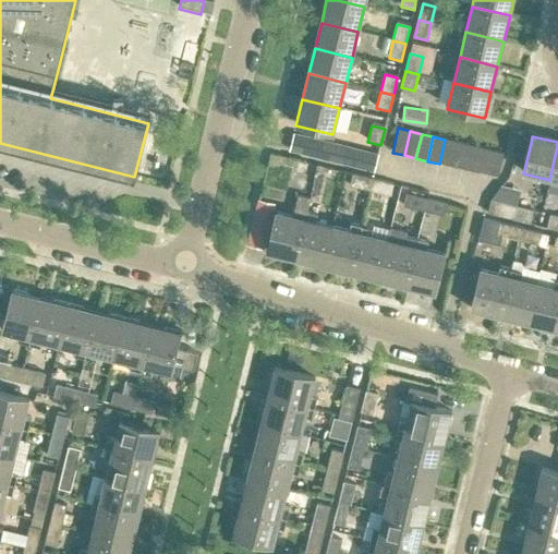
[(308,158),(342,167),(348,148),(313,140),(308,158)]
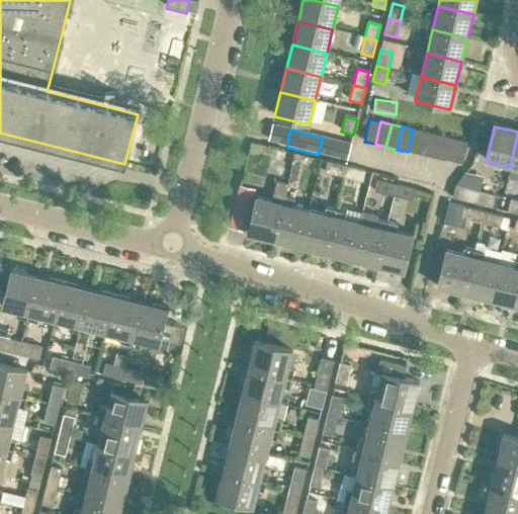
[(408,152),(418,155),(424,133),(413,130),(408,152)]
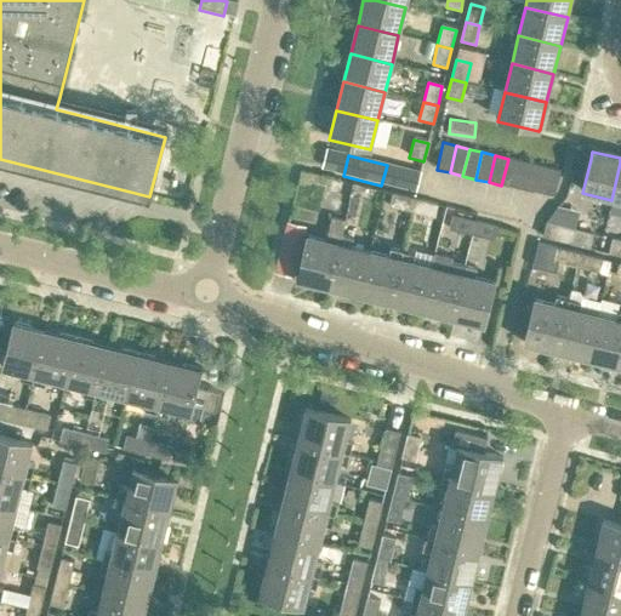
[(501,186),(514,189),(522,163),(508,159),(501,186)]
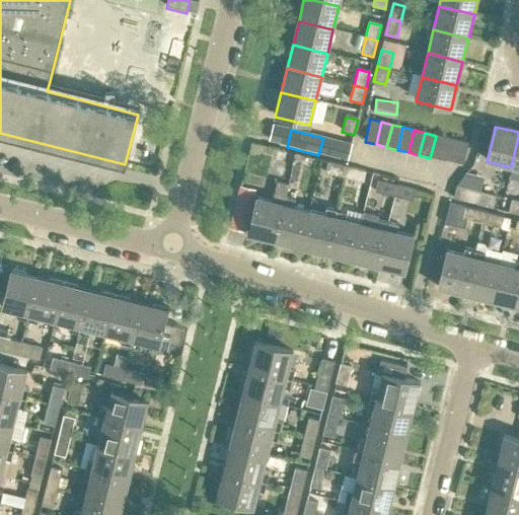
[(430,158),(441,160),(446,138),(436,136),(430,158)]
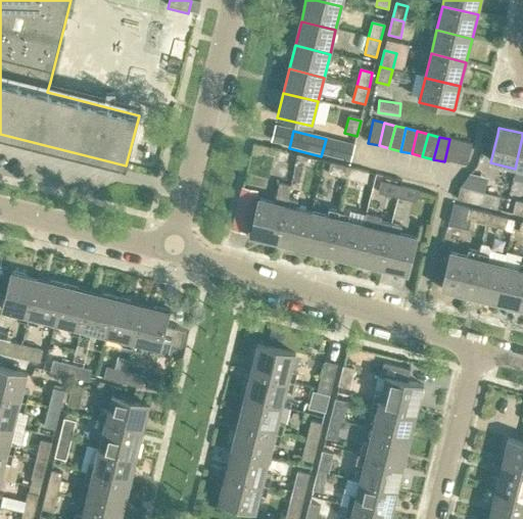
[(444,161),(456,164),(461,142),(449,139),(444,161)]
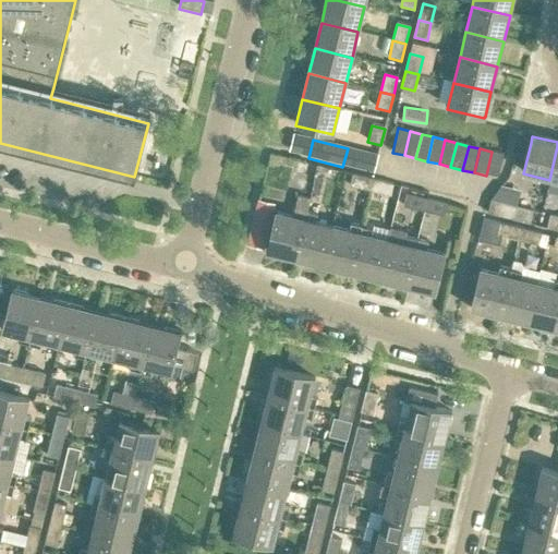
[(492,152),(486,176),(497,179),(504,155),(492,152)]
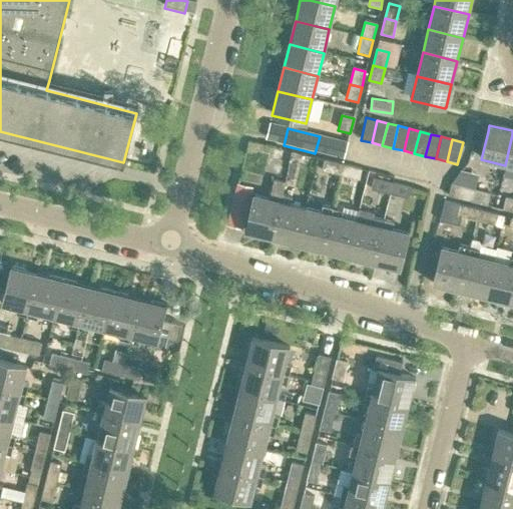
[(290,162),(292,148),(274,145),(272,159),(290,162)]
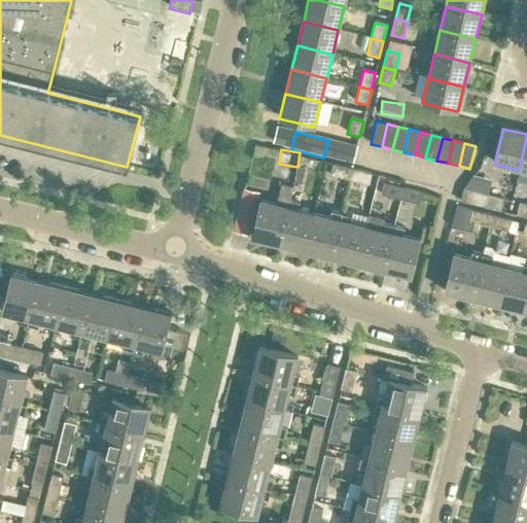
[(329,177),(349,181),(352,170),(332,166),(329,177)]
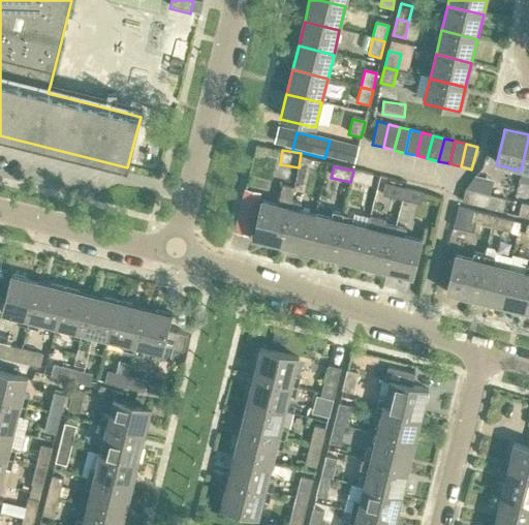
[(353,171),(350,182),(370,187),(373,176),(353,171)]
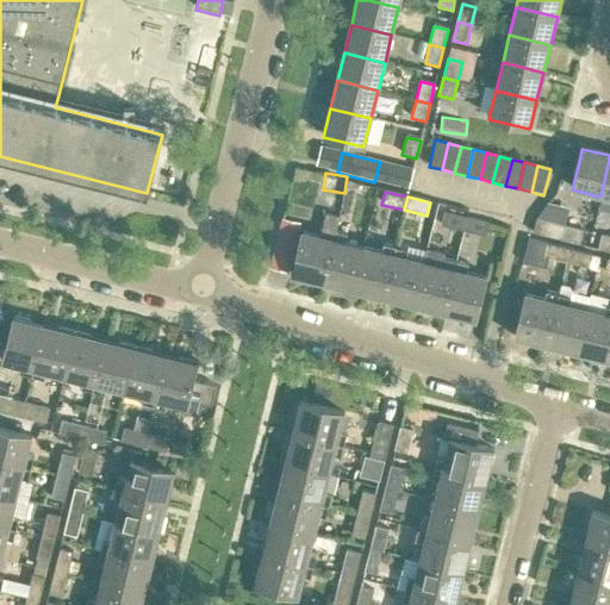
[(548,200),(543,211),(565,219),(570,209),(548,200)]
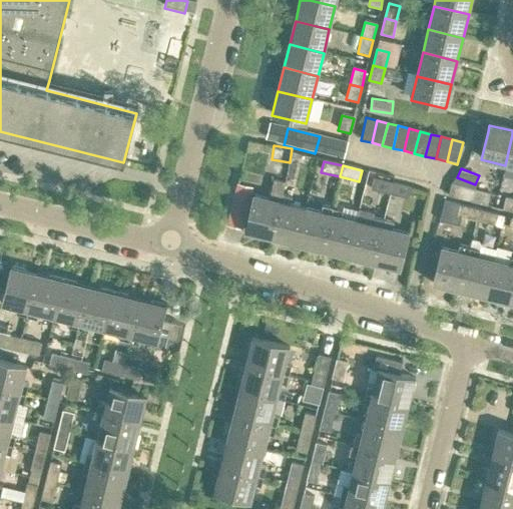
[(371,190),(390,195),(392,184),(374,179),(371,190)]
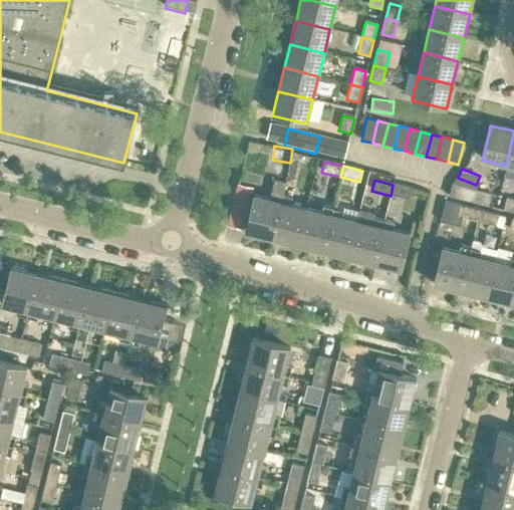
[(271,239),(282,196),(285,185),(275,182),(270,201),(254,197),(251,211),(245,233),(271,239)]
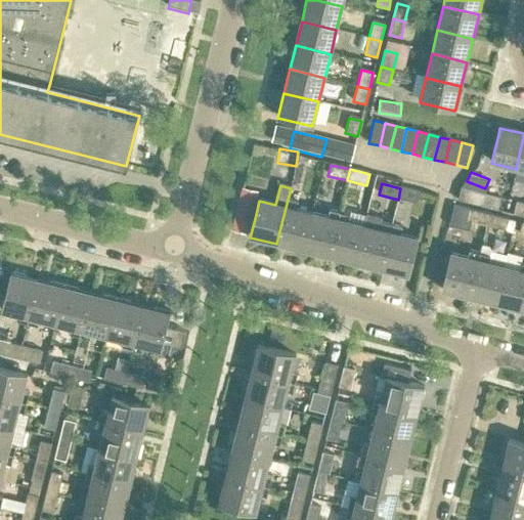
[(400,188),(398,200),(418,204),(420,193),(400,188)]
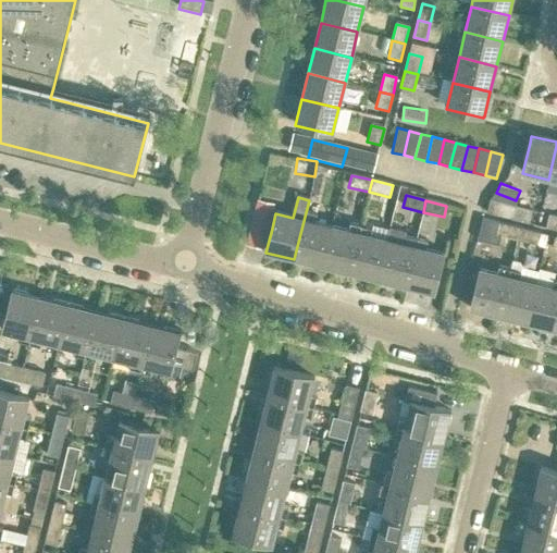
[(486,213),(529,224),(532,211),(490,201),(486,213)]
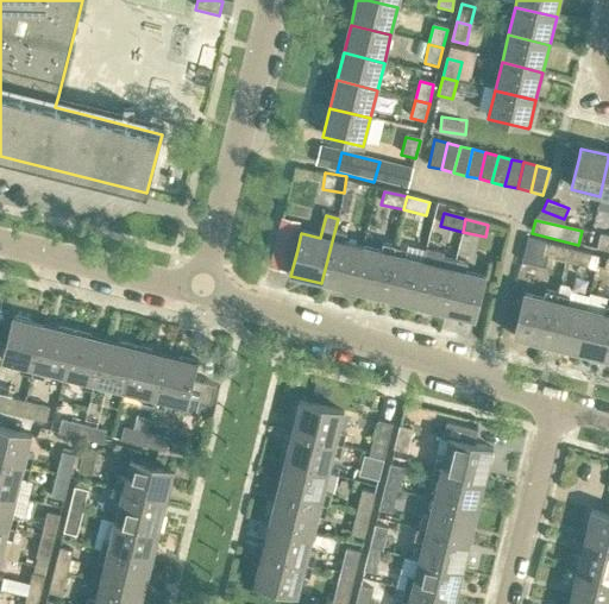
[(297,231),(281,226),(277,243),(294,246),(297,231)]
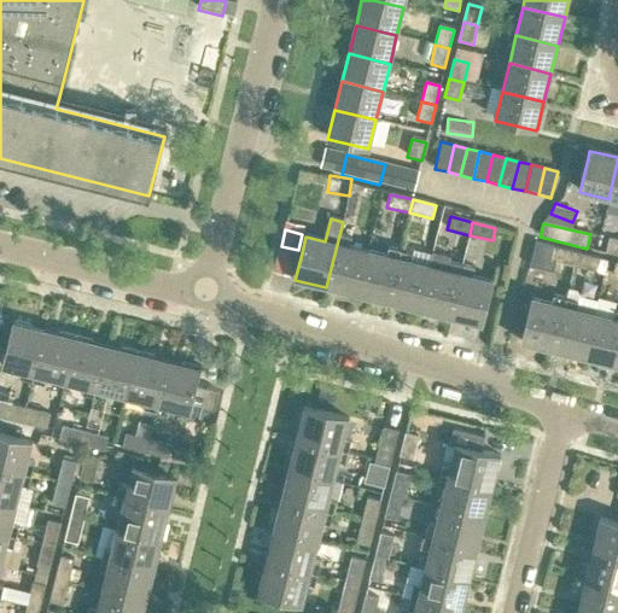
[(326,287),(357,296),(367,252),(349,247),(351,239),(339,235),(326,287)]
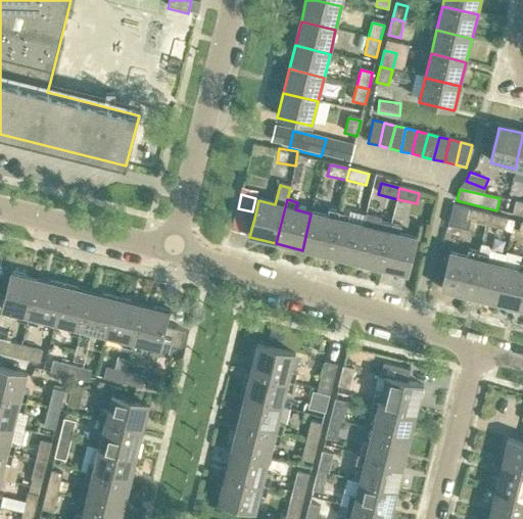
[(513,215),(522,217),(522,204),(516,202),(513,215)]
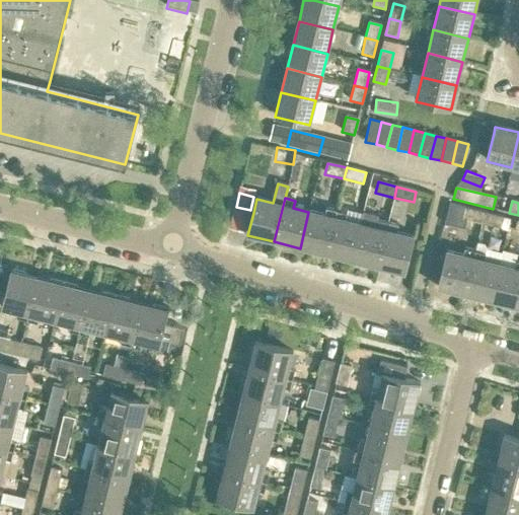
[(482,224),(485,213),(449,205),(444,225),(464,229),(466,221),(482,224)]
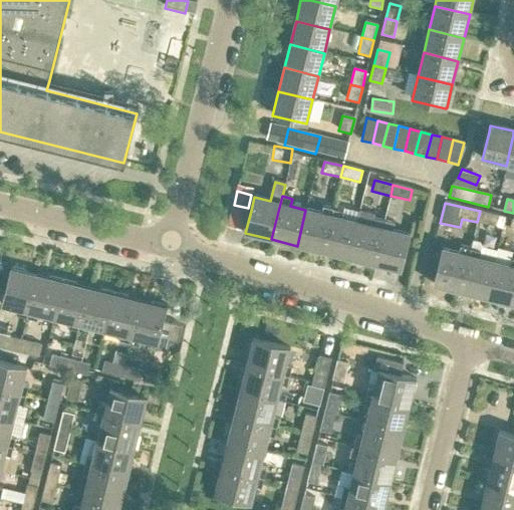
[(297,246),(322,252),(333,209),(323,206),(321,214),(305,210),(297,246)]
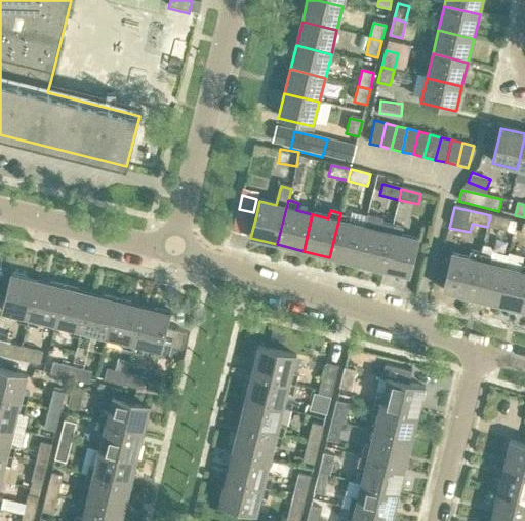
[(329,257),(355,264),(364,228),(349,224),(351,215),(340,213),(329,257)]
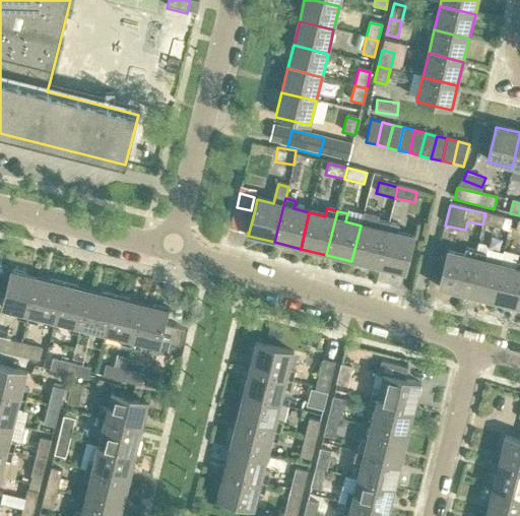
[(505,218),(485,213),(482,224),(502,230),(505,218)]
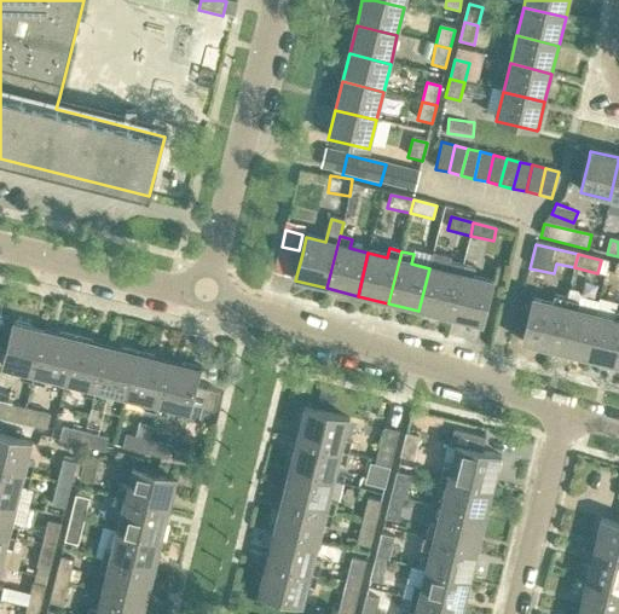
[(418,311),(450,319),(463,266),(451,264),(449,272),(429,268),(418,311)]
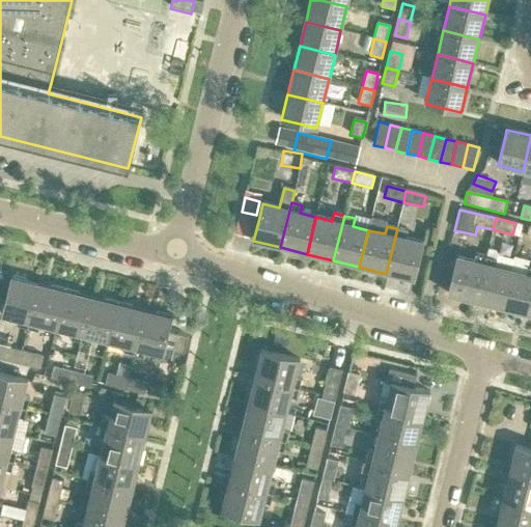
[(397,228),(386,274),(413,280),(422,243),(406,240),(407,231),(397,228)]
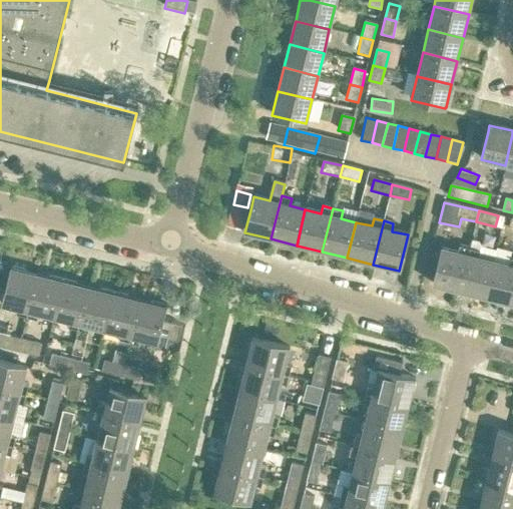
[(433,286),(459,292),(469,248),(459,245),(458,253),(442,249),(433,286)]
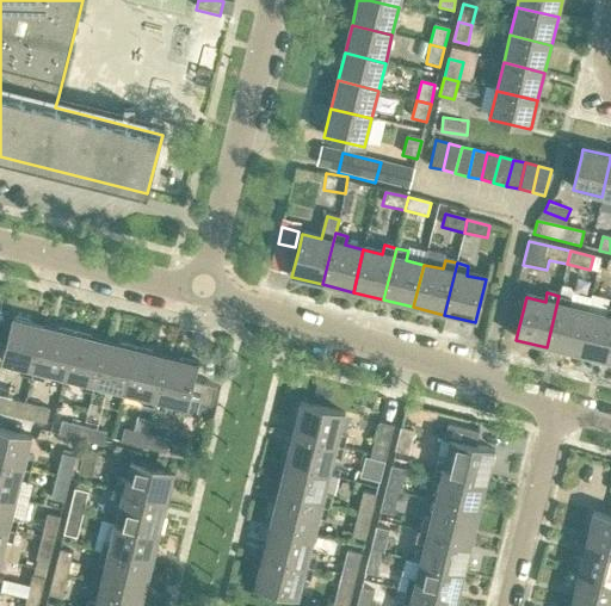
[(547,347),(576,354),(587,313),(569,308),(571,298),(559,296),(547,347)]
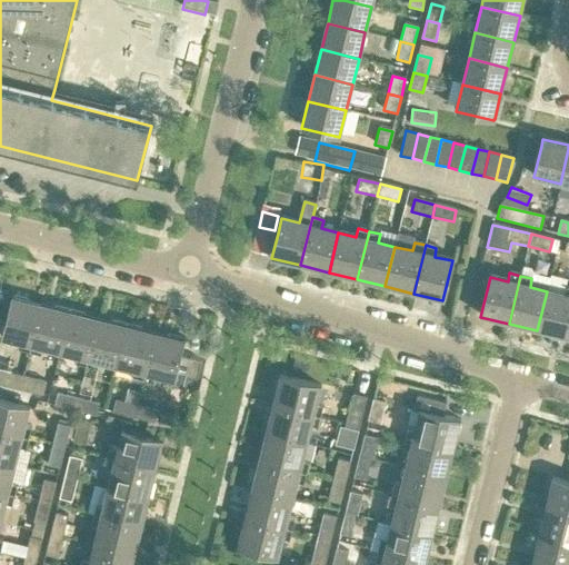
[(537,330),(566,338),(568,321),(568,287),(566,287),(563,295),(547,291),(537,330)]
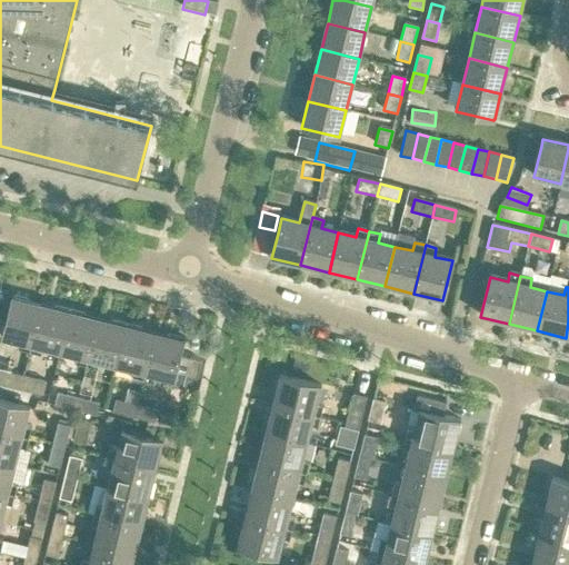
[(19,349),(30,353),(41,305),(12,297),(3,337),(20,342),(19,349)]
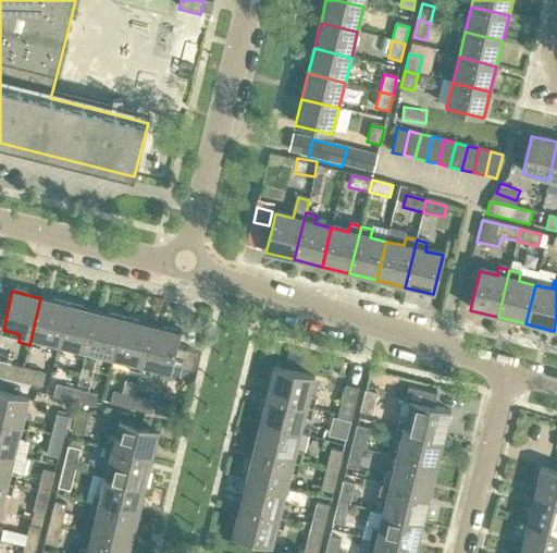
[(41,340),(59,344),(69,305),(40,298),(29,345),(40,347),(41,340)]
